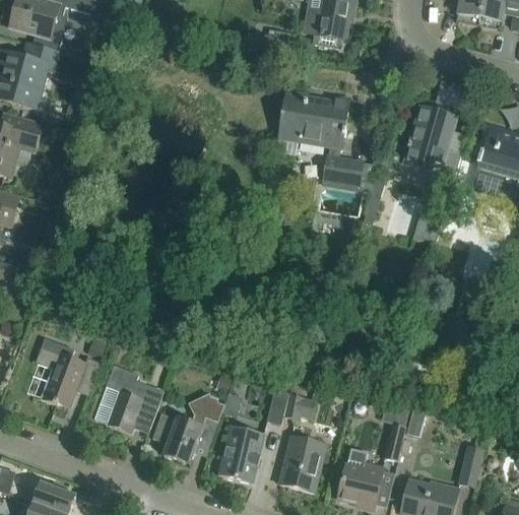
[(15,0),(9,24),(35,31),(35,34),(50,38),(60,4),(89,12),(92,0),(49,0),(15,0)]
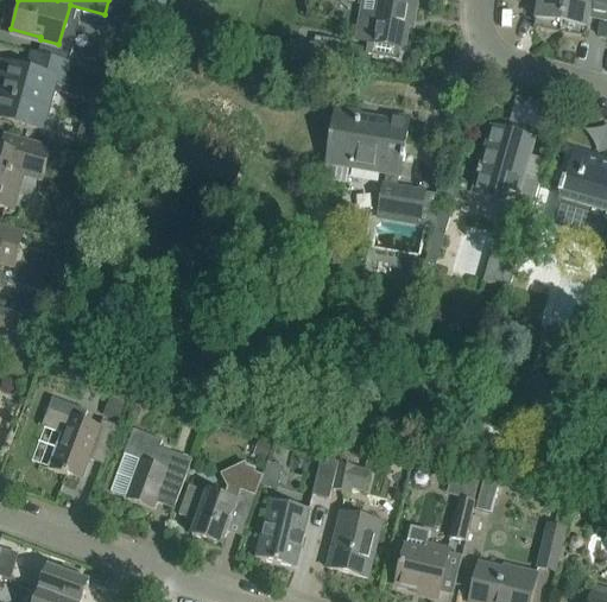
[(412,16),(415,0),(374,0),(368,38),(366,50),(399,57),(402,44),(403,44),(409,16),(412,16)]
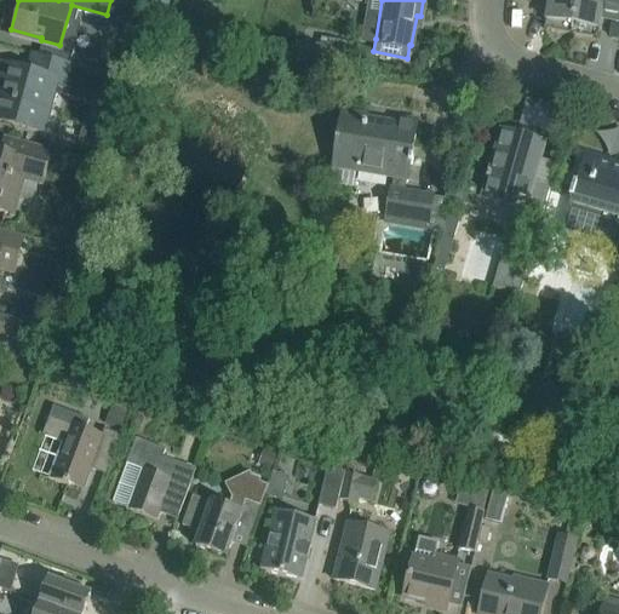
[(549,0),(545,23),(571,27),(574,0),(549,0)]
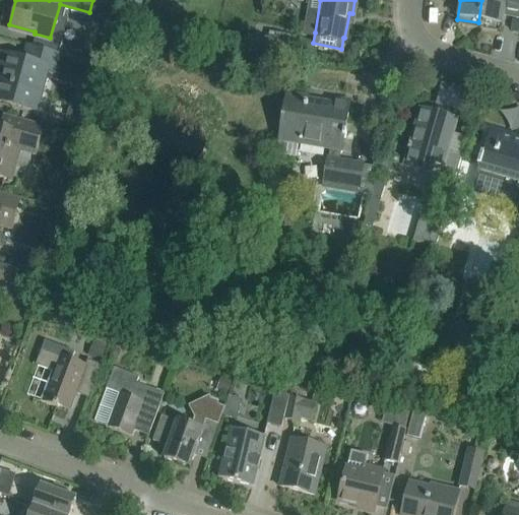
[(518,7),(518,0),(481,0),(478,22),(499,26),(503,5),(518,7)]
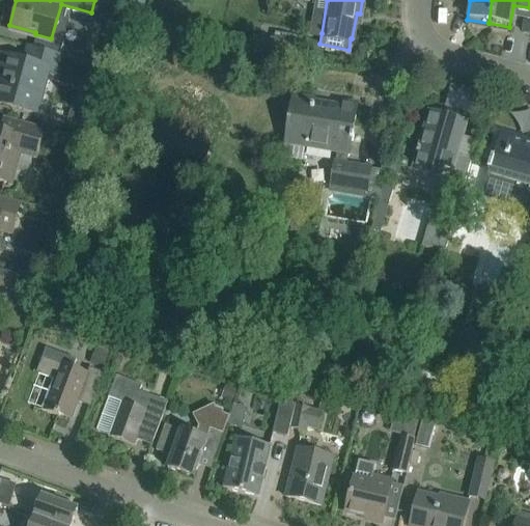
[(2,51),(0,58),(0,100),(36,110),(48,68),(55,71),(60,52),(28,44),(24,56),(2,51)]
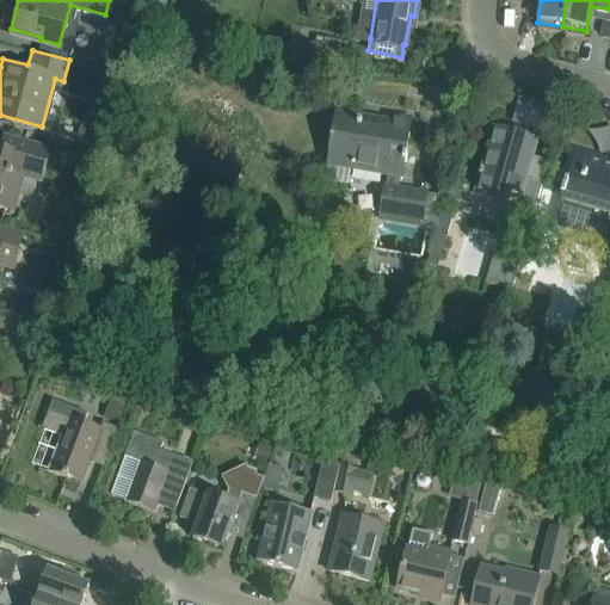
[(402,158),(405,158),(406,152),(404,152),(410,115),(389,111),(386,127),(361,123),(361,118),(358,118),(359,111),(336,106),(324,176),(347,179),(349,166),(386,172),(379,215),(437,226),(442,193),(398,185),(402,158)]
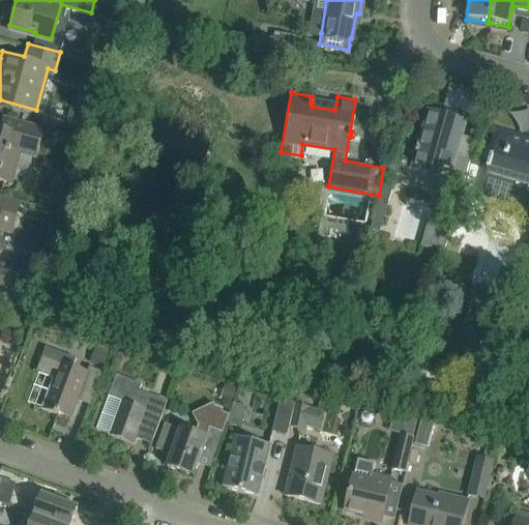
[(454,152),(464,118),(428,108),(412,164),(390,161),(389,169),(409,174),(411,166),(430,172),(431,166),(448,171),(446,190),(443,200),(433,197),(420,241),(443,249),(469,156),(454,152)]
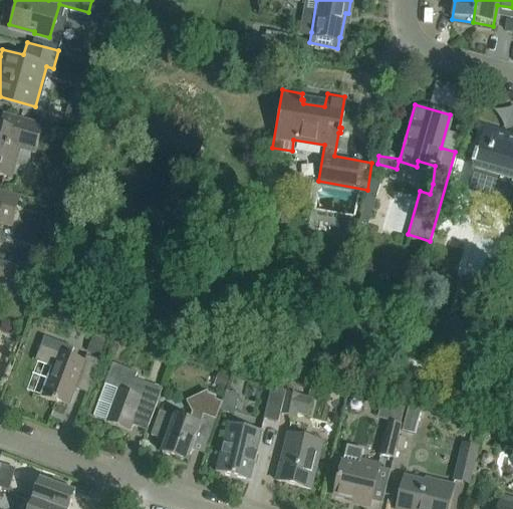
[(0,172),(11,175),(19,146),(34,150),(41,122),(3,111),(0,124),(0,172)]
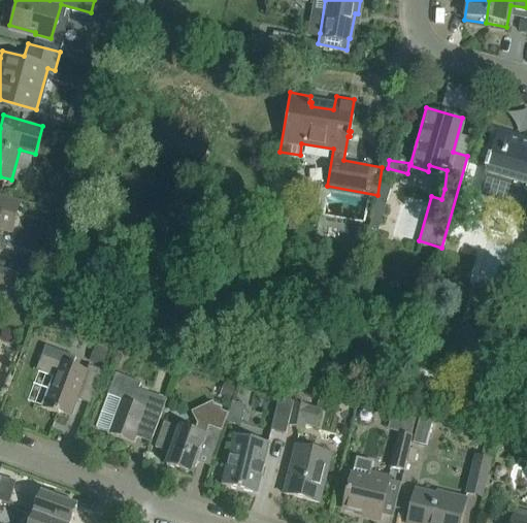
[(481,185),(478,192),(509,201),(505,214),(526,220),(526,136),(499,128),(498,131),(496,130),(490,152),(488,151),(484,164),(486,165),(481,185)]
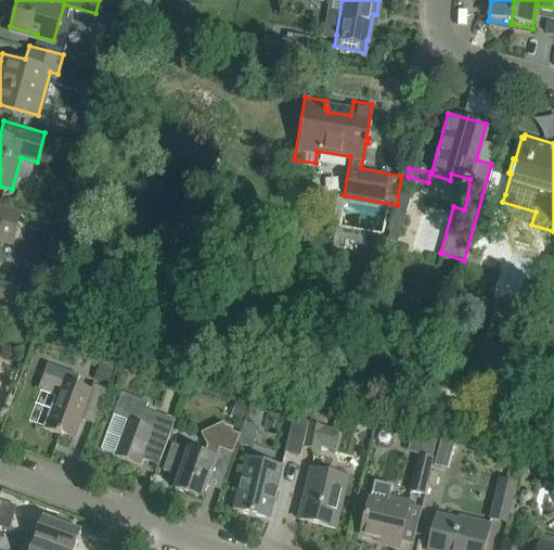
[(59,140),(55,148),(64,151),(66,142),(59,140)]
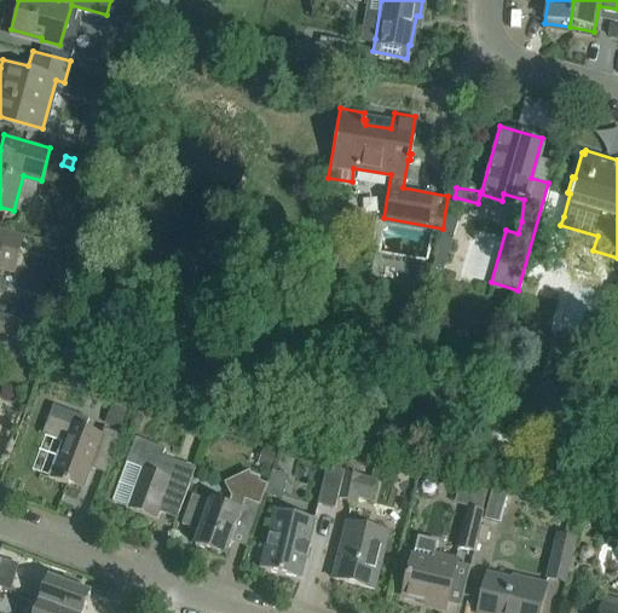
[(0,264),(12,269),(22,233),(0,226),(0,264)]
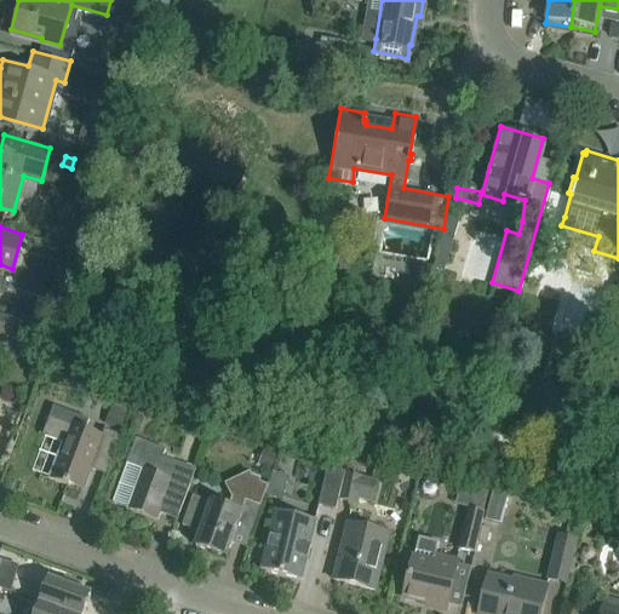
[(434,262),(445,264),(452,239),(441,236),(434,262)]
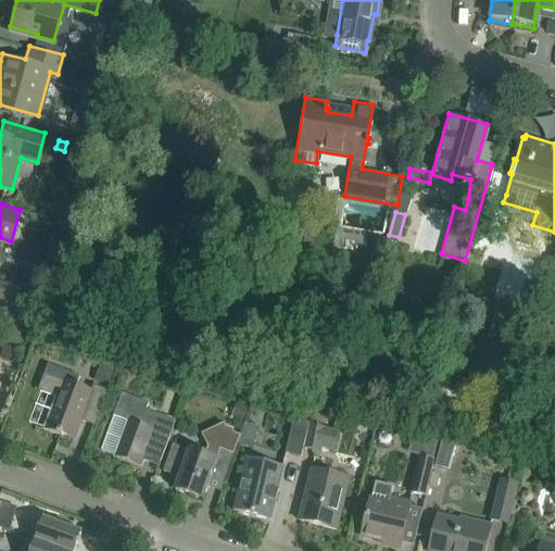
[(0,297),(14,302),(19,285),(0,278),(0,297)]
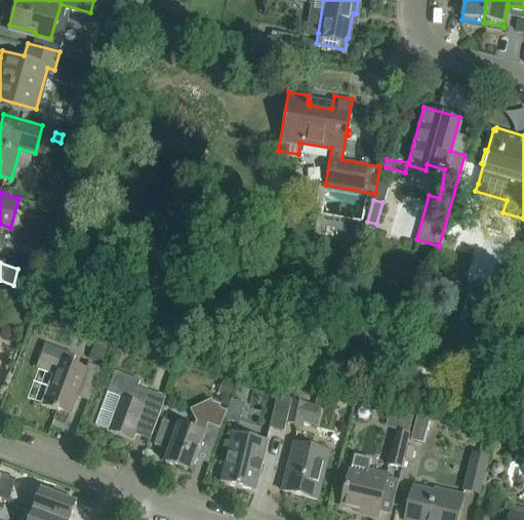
[(471,278),(467,294),(473,295),(470,307),(482,310),(484,298),(496,302),(500,286),(471,278)]
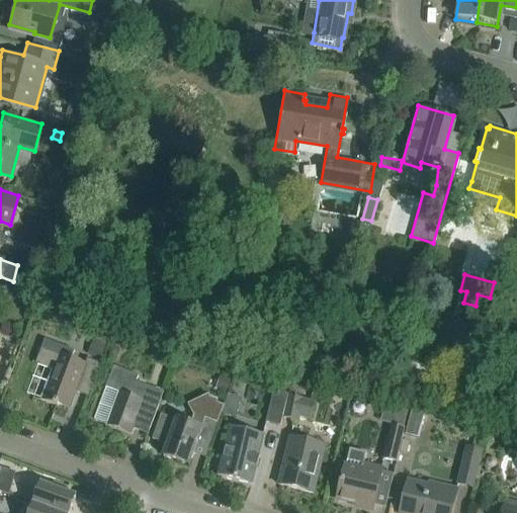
[(460,344),(472,344),(481,336),(481,323),(472,315),(460,315),(451,324),(451,336),(460,344)]
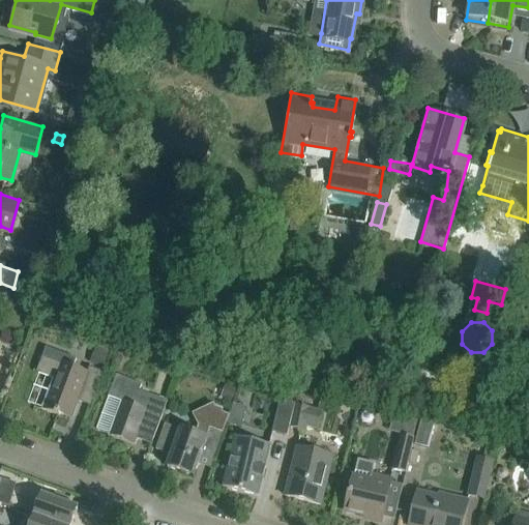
[(109,348),(95,343),(89,358),(101,363),(109,348)]
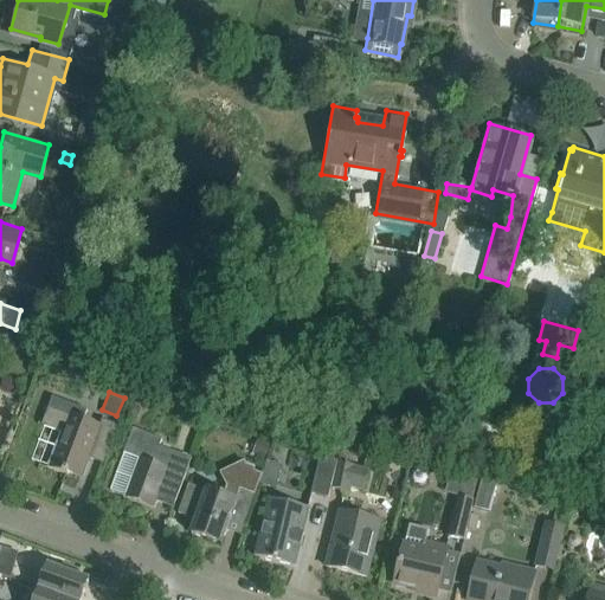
[(128,399),(123,412),(132,414),(137,413),(140,404),(128,399)]
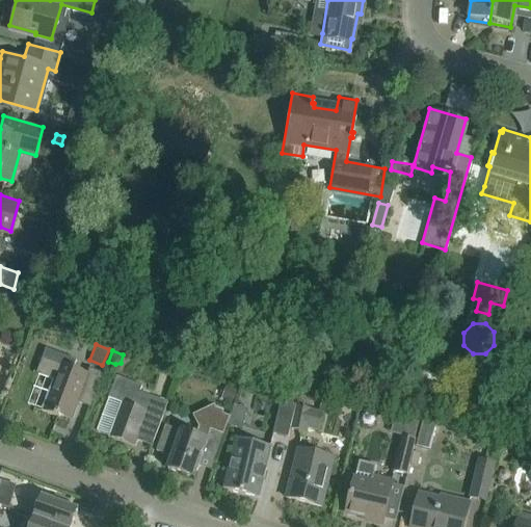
[(34,403),(33,404),(58,414),(59,411),(71,415),(78,395),(90,399),(89,403),(90,403),(103,370),(88,365),(86,370),(42,352),(35,369),(54,375),(43,406),(34,403)]
